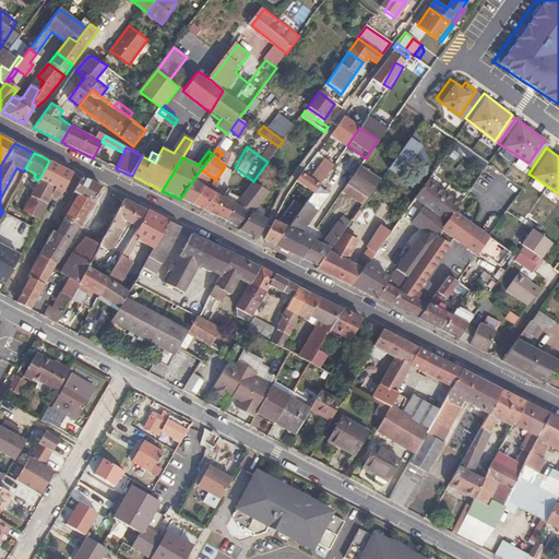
[(334,165),(325,158),(316,173),(324,179),(334,165)]
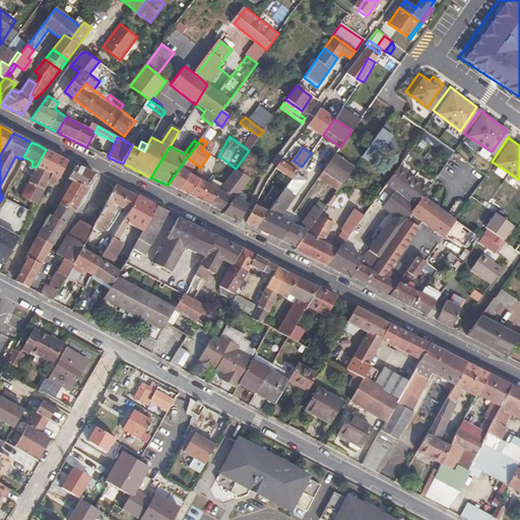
[(50,175),(46,184),(52,186),(57,178),(58,179),(68,160),(46,149),(36,168),(50,175)]
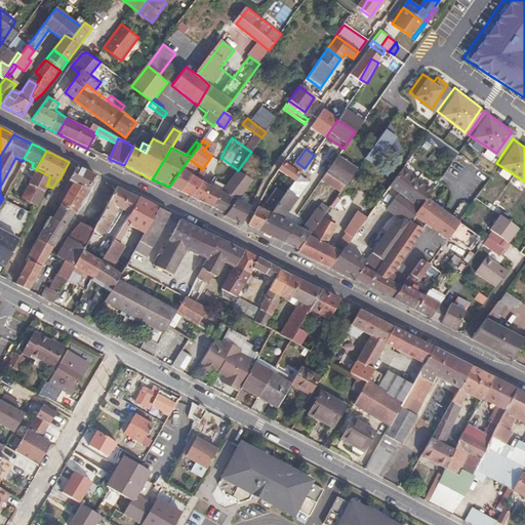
[(345,247),(339,254),(329,270),(353,281),(354,279),(367,285),(396,243),(414,217),(427,198),(443,175),(411,155),(390,185),(399,192),(387,209),(398,217),(388,221),(363,259),(345,247)]
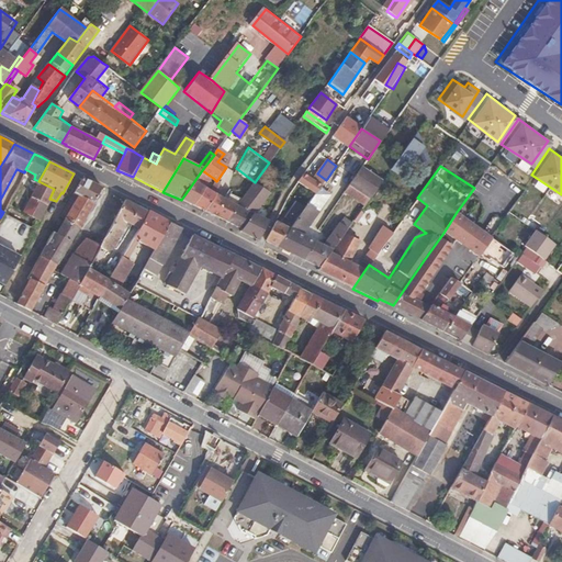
[(381,182),(361,168),(344,192),(363,206),(368,201),(381,182)]
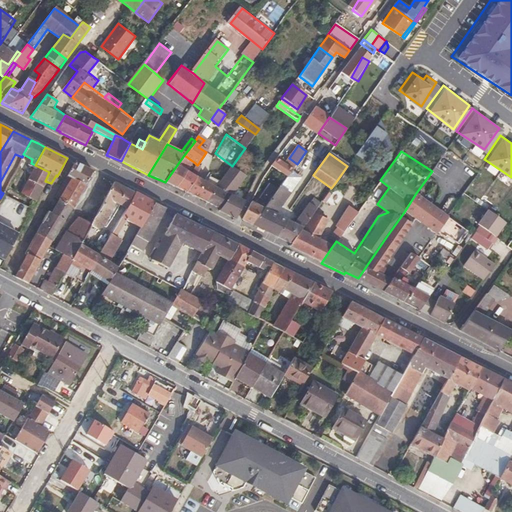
[(191,160),(184,155),(165,182),(177,188),(188,172),(185,169),(191,160)]
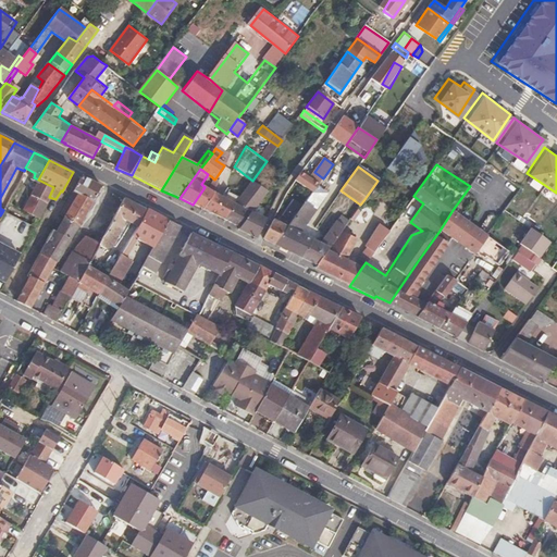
[(313,194),(318,188),(319,185),(302,173),(296,182),(313,194)]
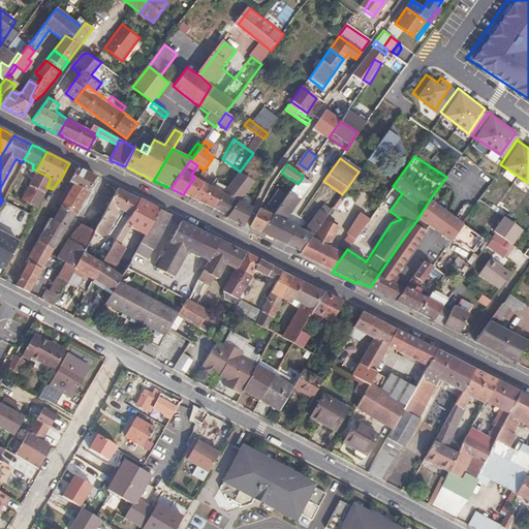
[(200,167),(197,165),(191,175),(194,178),(200,167)]
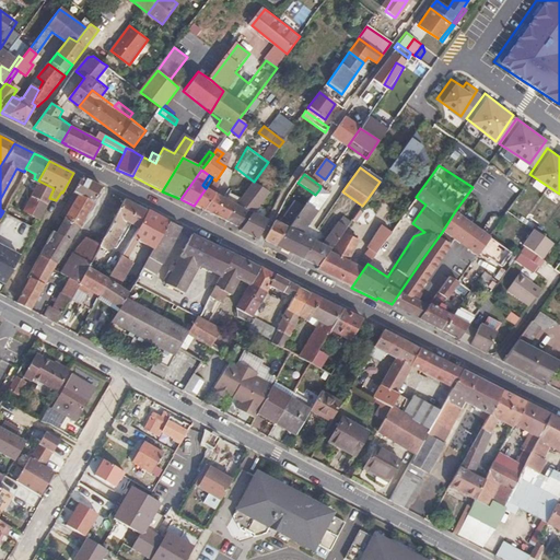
[(81,177),(73,194),(77,195),(92,203),(101,187),(81,177)]
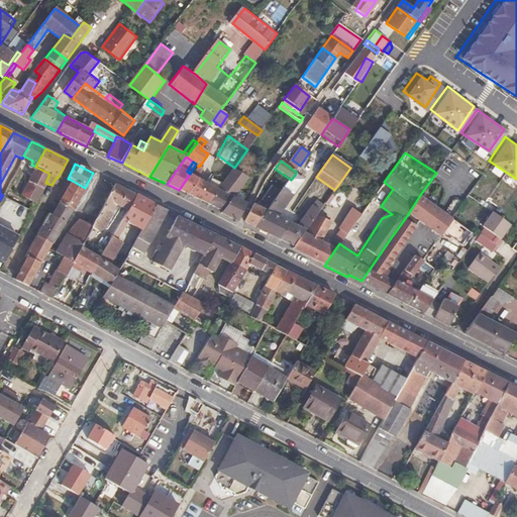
[(34,204),(45,183),(49,174),(35,167),(20,197),(34,204)]
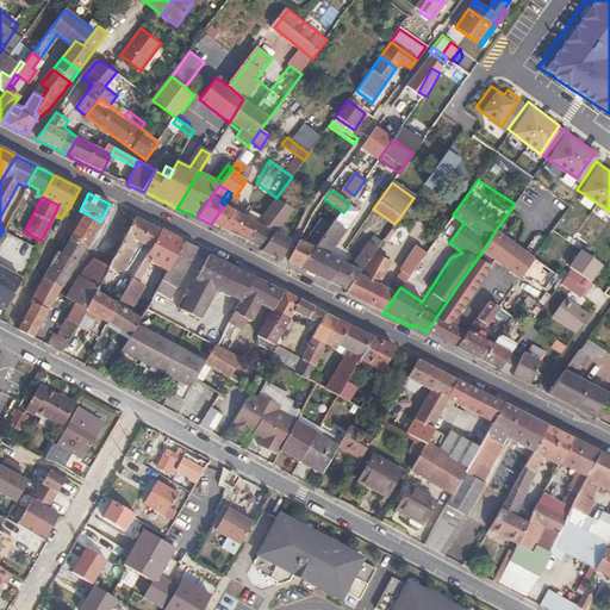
[(277,198),(263,216),(247,240),(262,248),(261,251),(280,262),(291,241),(278,234),(293,209),(277,198)]
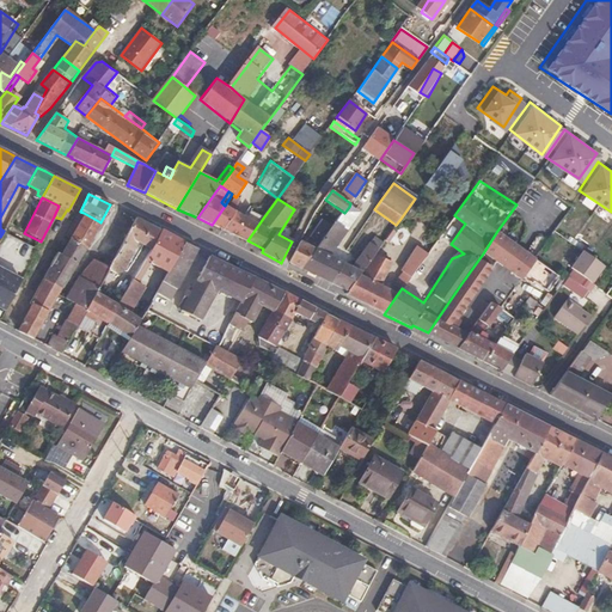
[(236,212),(225,206),(212,225),(225,231),(236,212)]
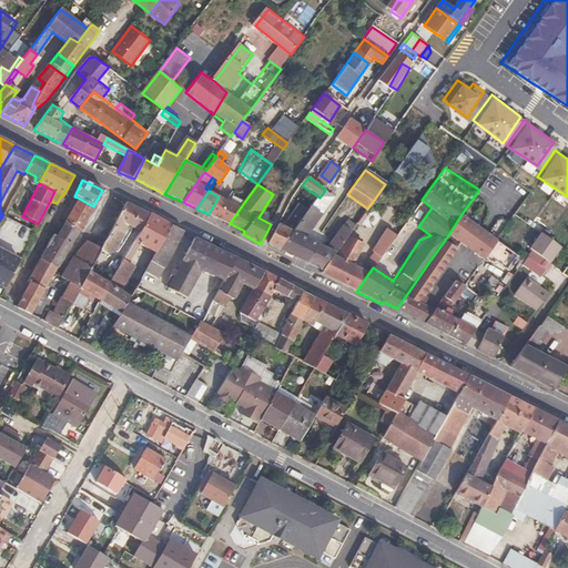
[(327,194),(324,192),(320,198),(298,225),(282,249),(297,257),(311,241),(306,239),(333,200),(326,195),(327,194)]
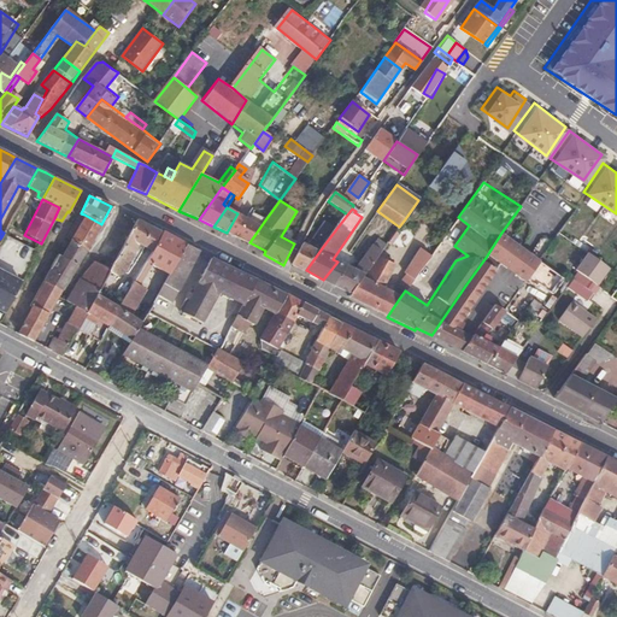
[(248,217),(245,218),(234,236),(250,242),(266,218),(256,212),(248,217)]
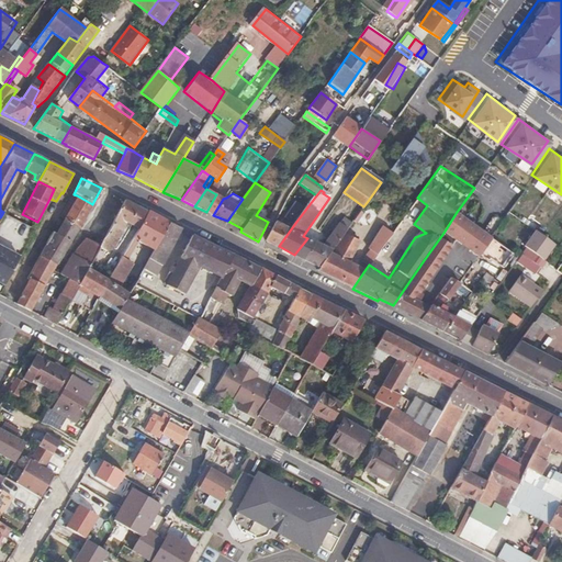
[(206,212),(213,215),(223,199),(216,194),(206,212)]
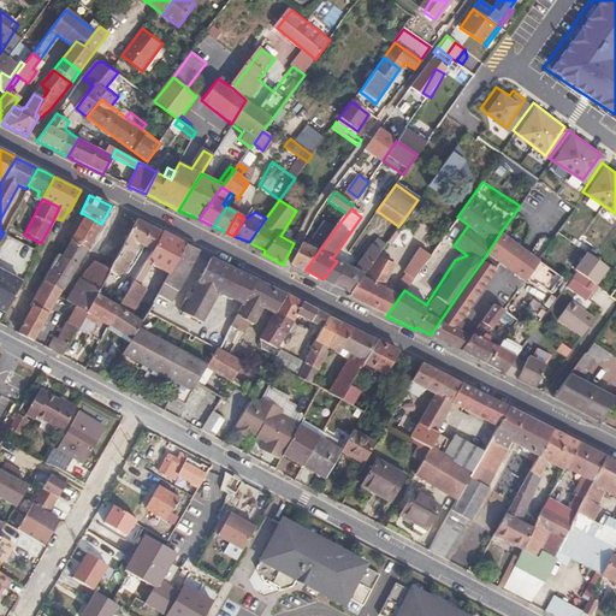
[(70,242),(86,249),(101,224),(84,214),(80,224),(76,221),(66,238),(70,242)]
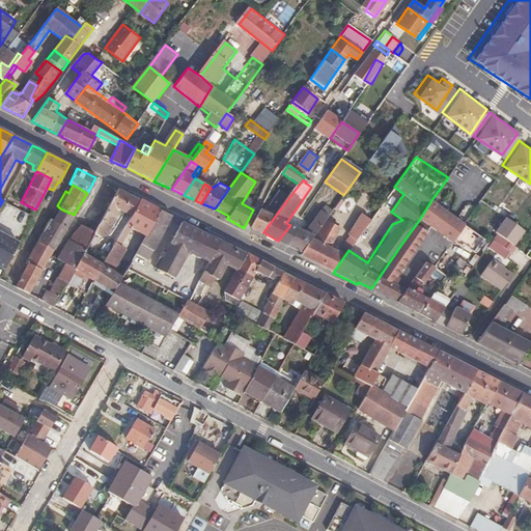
[(131,217),(141,200),(133,196),(118,189),(94,231),(102,238),(108,234),(120,212),(122,213),(131,217)]
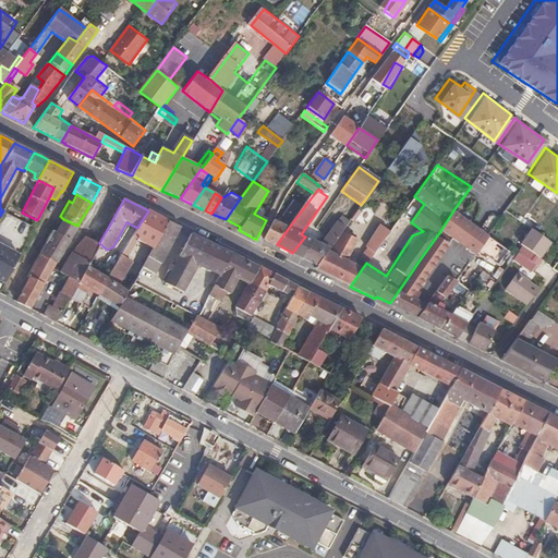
[(153,247),(168,220),(159,216),(148,210),(137,228),(128,244),(132,246),(136,239),(145,244),(153,247)]
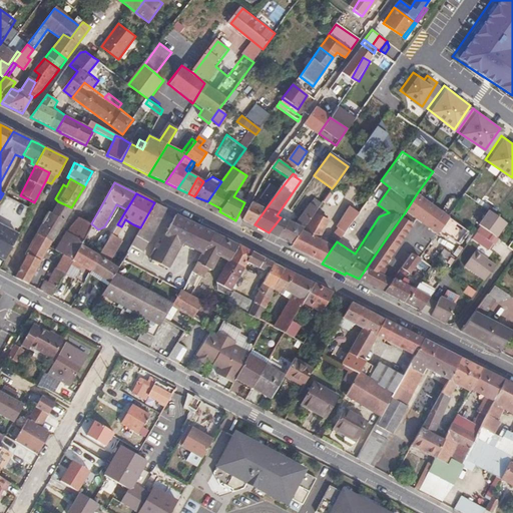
[(331,195),(329,193),(322,202),(325,204),(331,195)]
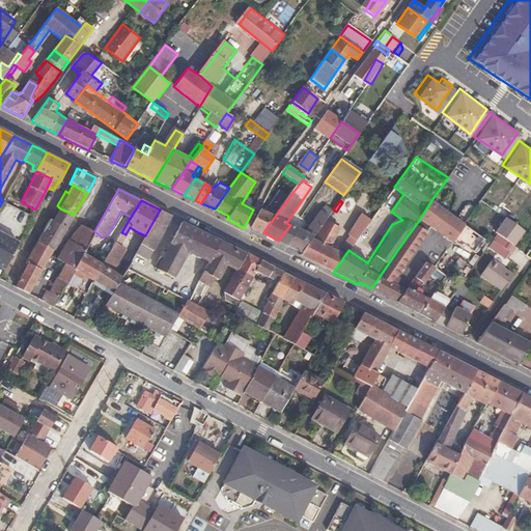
[(465,224),(431,200),(419,220),(452,242),(465,224)]
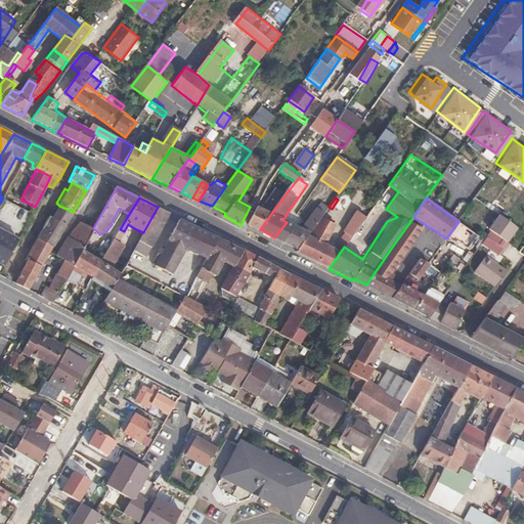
[(260,229),(275,208),(269,204),(264,211),(255,207),(248,225),(260,229)]
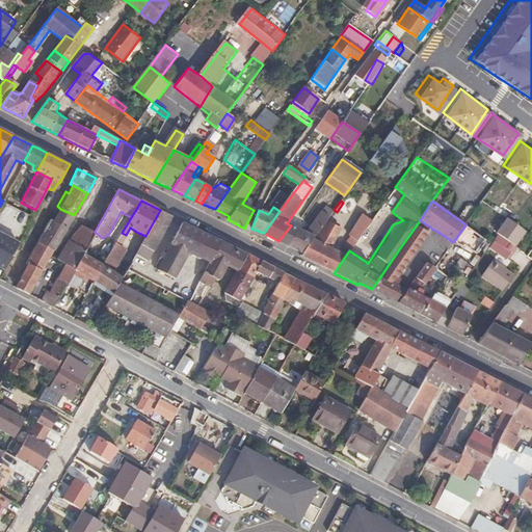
[(49,219),(36,243),(53,251),(74,215),(60,209),(55,217),(54,217),(51,220),(49,219)]
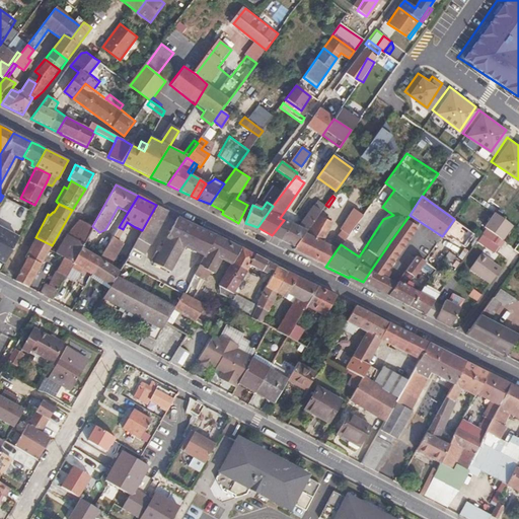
[(168,211),(156,205),(142,230),(137,238),(150,245),(167,212),(168,211)]
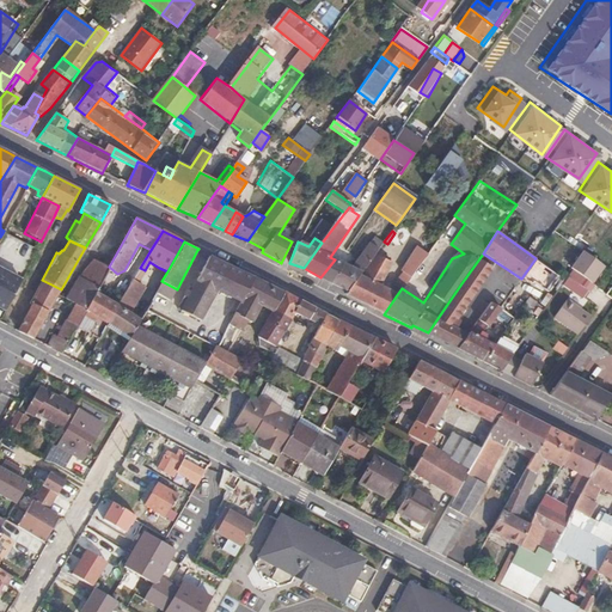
[(331,282),(348,292),(362,273),(374,255),(378,251),(379,249),(371,244),(354,269),(342,263),(331,282)]
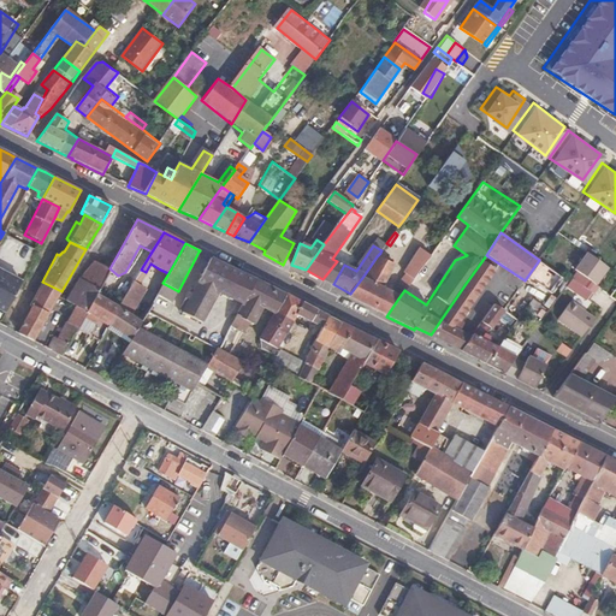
[(430,255),(420,249),(406,271),(407,276),(408,277),(413,279),(430,255)]
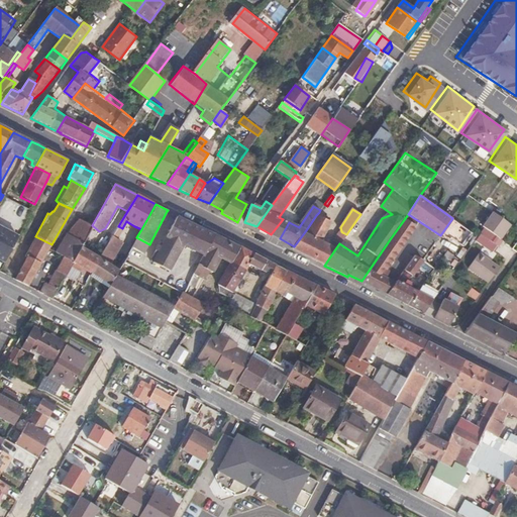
[(508,222),(492,210),(482,225),(499,237),(509,223),(508,222)]
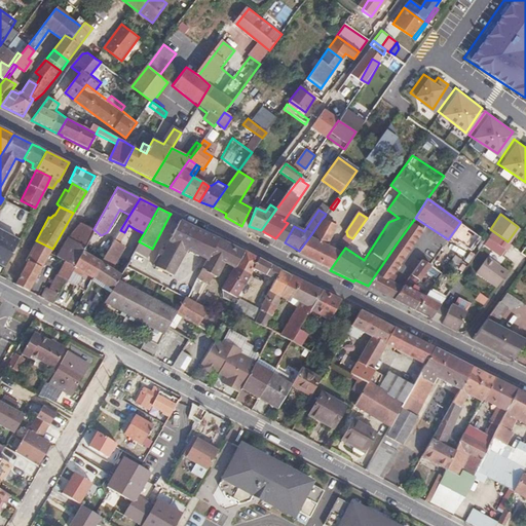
[(198,257),(207,261),(218,239),(210,235),(180,220),(164,252),(161,250),(153,264),(153,266),(173,276),(187,251),(198,257)]
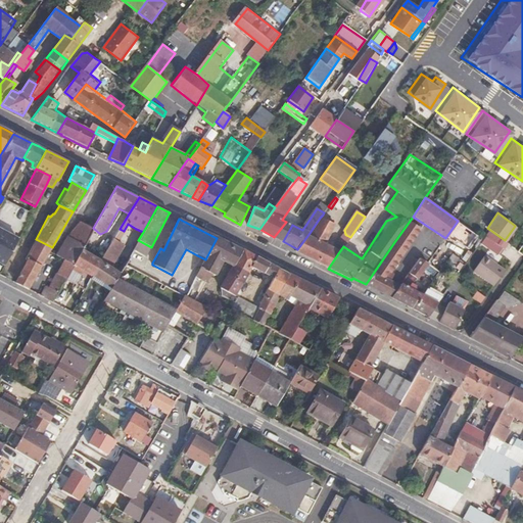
[(328,269),(338,253),(325,245),(334,226),(325,221),(322,220),(312,234),(310,233),(297,249),(295,252),(328,269)]
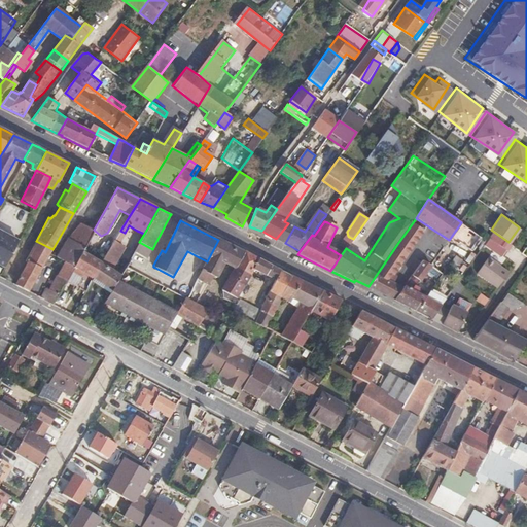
[(68,239),(84,247),(94,230),(81,222),(68,239)]
